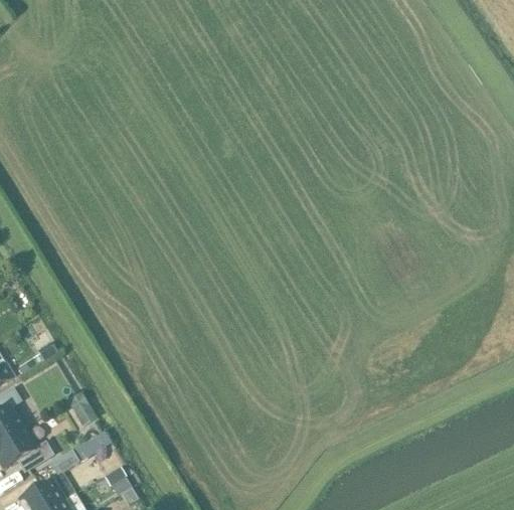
[(0,381),(13,374),(1,355),(0,355),(0,381)]
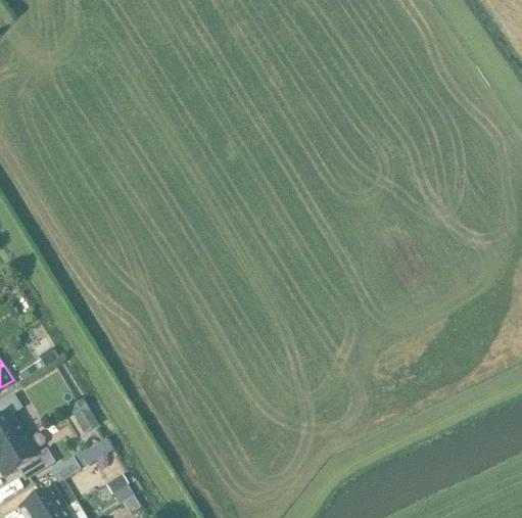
[(0,450),(25,435),(10,411),(20,405),(12,392),(0,399),(0,450)]
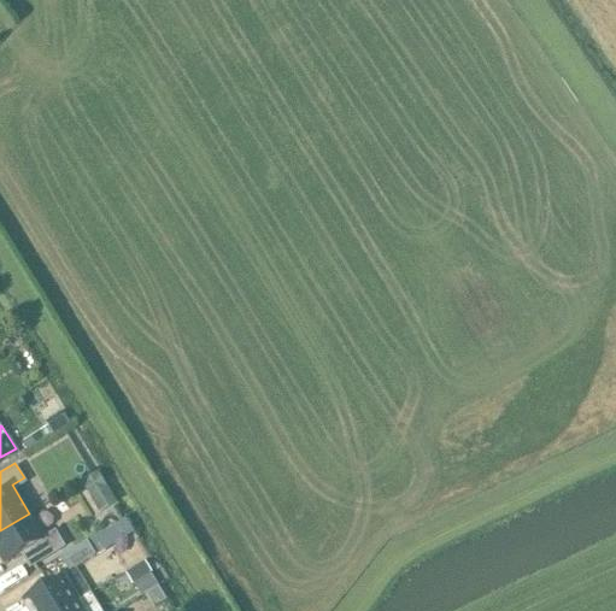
[(81,479),(91,494),(109,485),(99,468),(81,479)]
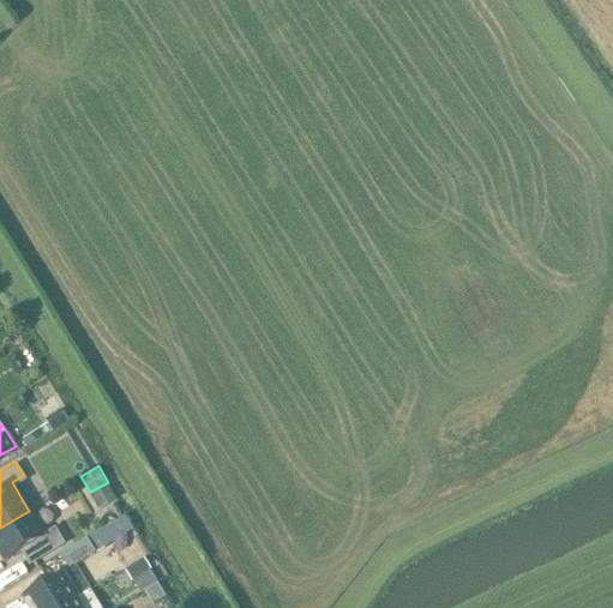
[(29,511),(0,528),(0,553),(2,558),(25,543),(34,557),(62,539),(54,524),(42,531),(29,511)]
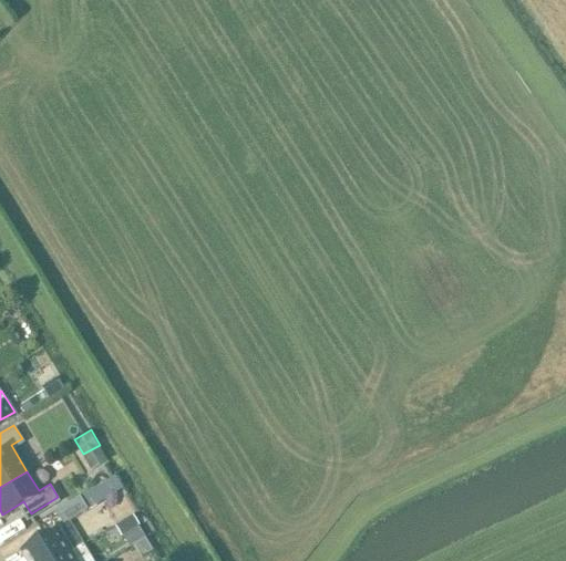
[(57,508),(64,520),(88,506),(80,494),(57,508)]
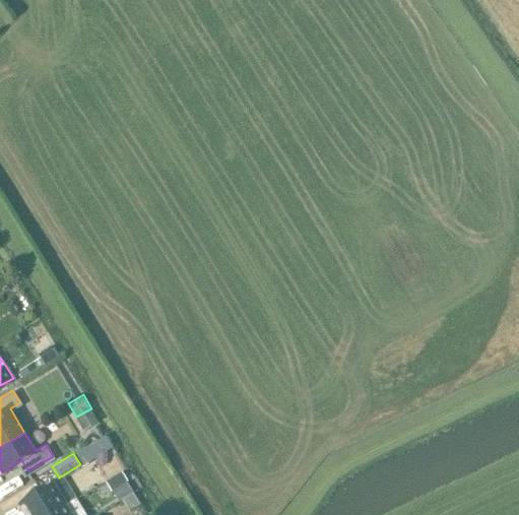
[(123,470),(106,479),(111,489),(112,488),(118,499),(123,496),(124,497),(132,492),(126,479),(127,478),(123,470)]
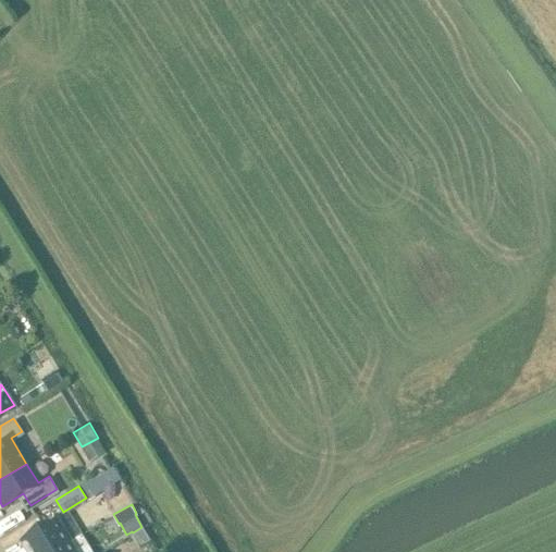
[(19,539),(26,551),(48,551),(70,539),(56,516),(19,539)]
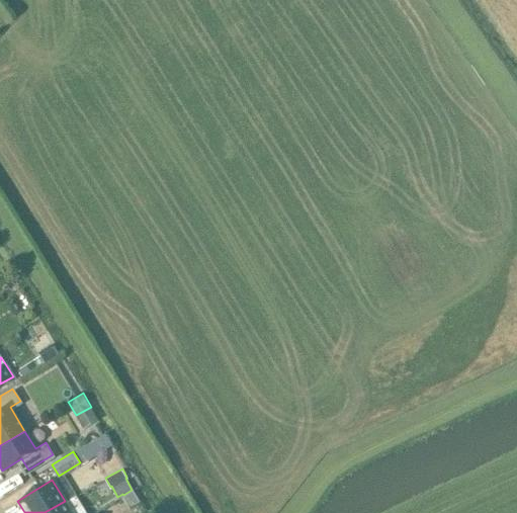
[(123,496),(130,506),(139,501),(133,491),(123,496)]
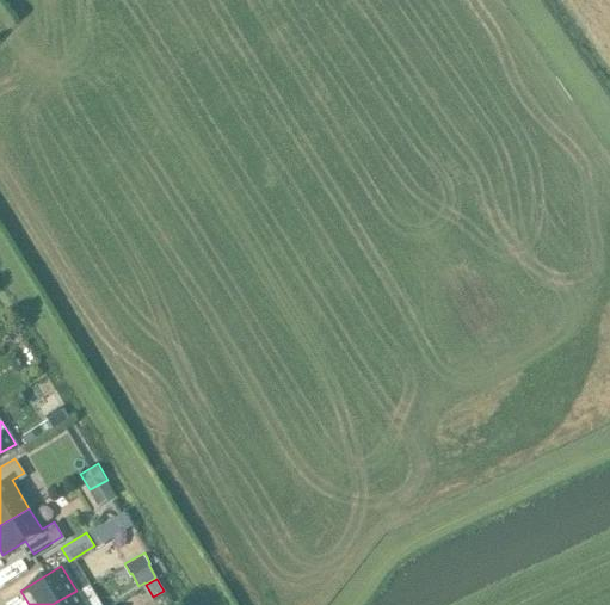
[(103,604),(90,582),(76,591),(53,604),(103,604)]
